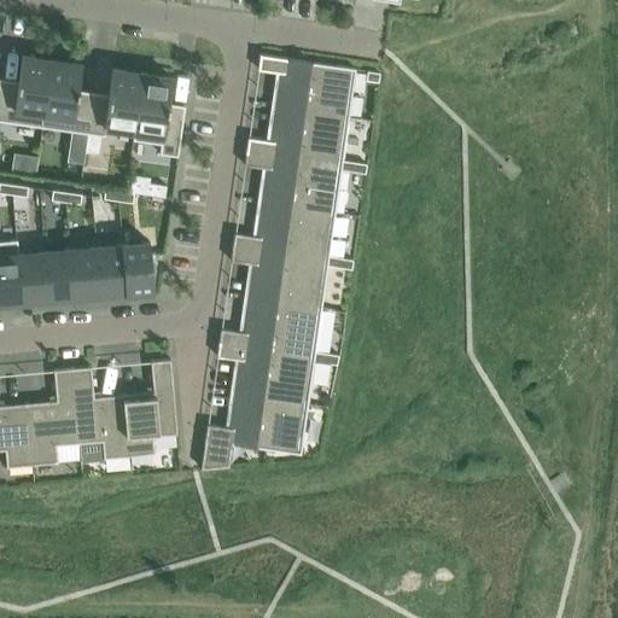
[(272,105),(348,116),(355,68),(261,54),(261,53),(260,53),(258,57),(260,57),(257,69),(281,73),(277,104),(272,104),(272,105)]
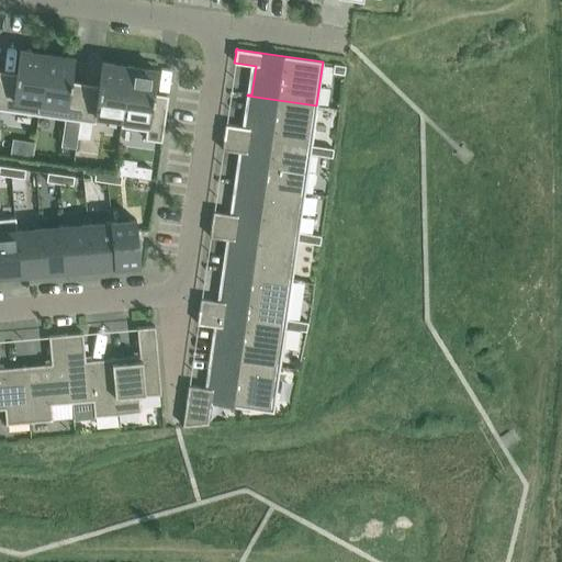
[(15,81),(1,79),(0,85),(0,109),(37,114),(46,54),(20,51),(15,81)]
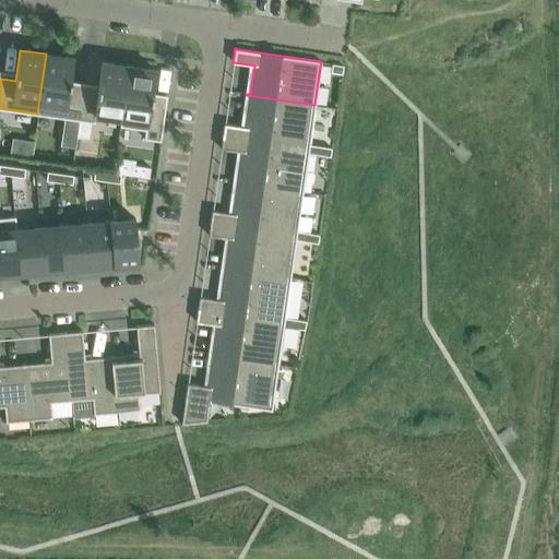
[(46,54),(37,114),(78,120),(79,120),(83,91),(69,88),(73,58),(46,54)]
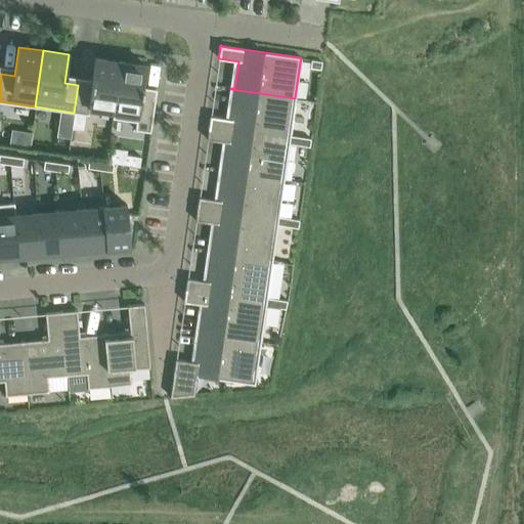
[(91,87),(78,85),(74,113),(89,115),(90,107),(114,111),(120,61),(95,58),(91,87)]
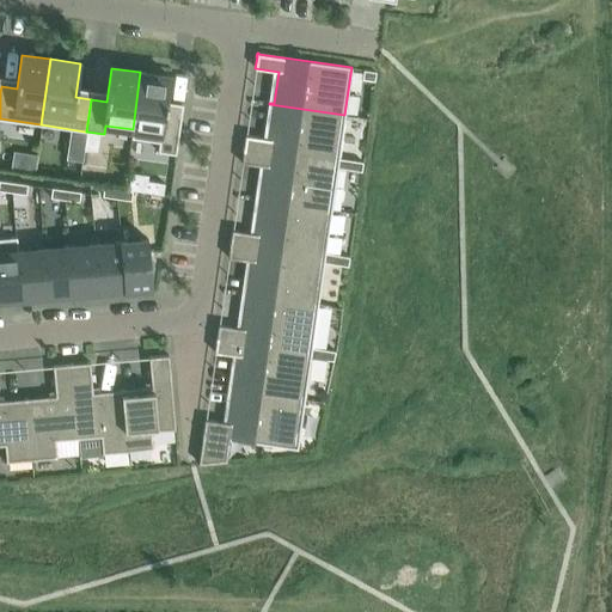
[(374,80),(375,71),(363,69),(362,79),(374,80)]
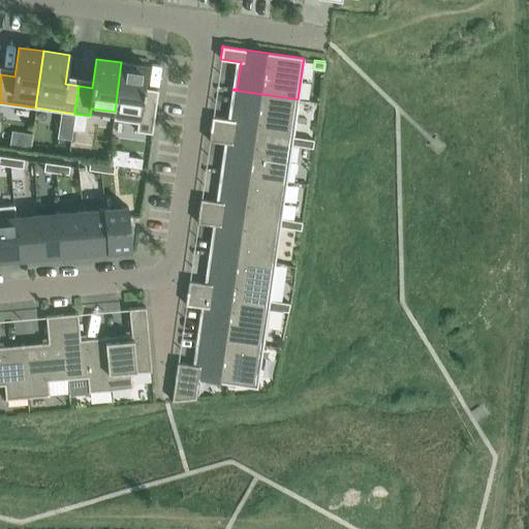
[(147,66),(121,62),(115,112),(114,119),(137,122),(136,130),(152,133),(157,97),(143,95),(147,66)]
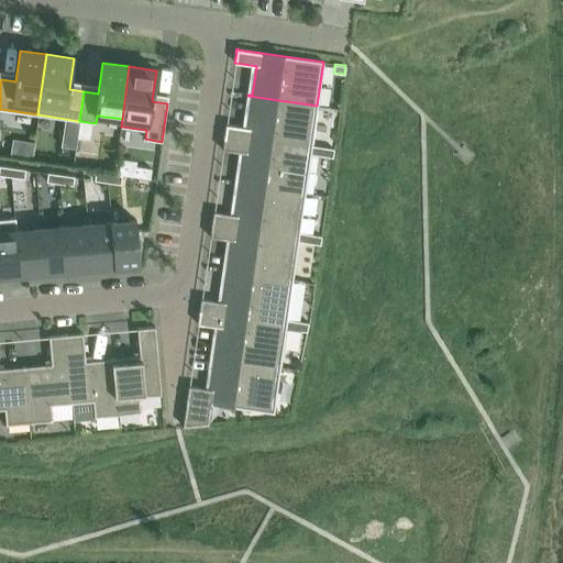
[(224,138),(311,150),(311,145),(317,106),(247,96),(246,98),(252,98),(247,128),(225,124),(224,135),(224,138)]
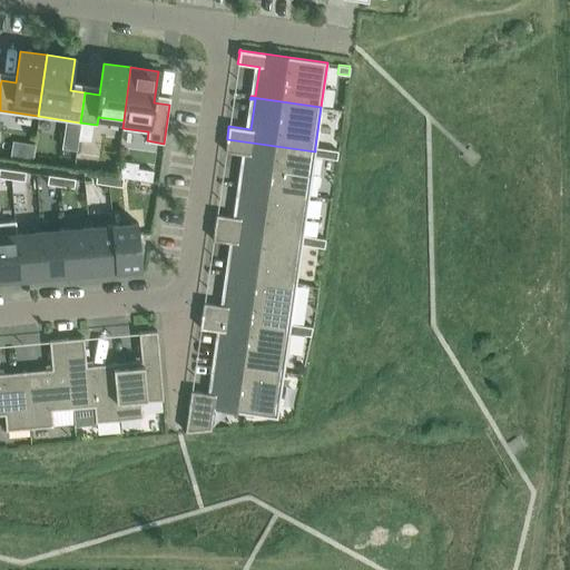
[(237,185),(308,195),(314,156),(315,151),(227,139),(226,140),(225,151),(247,155),(243,185),(238,184),(237,185)]
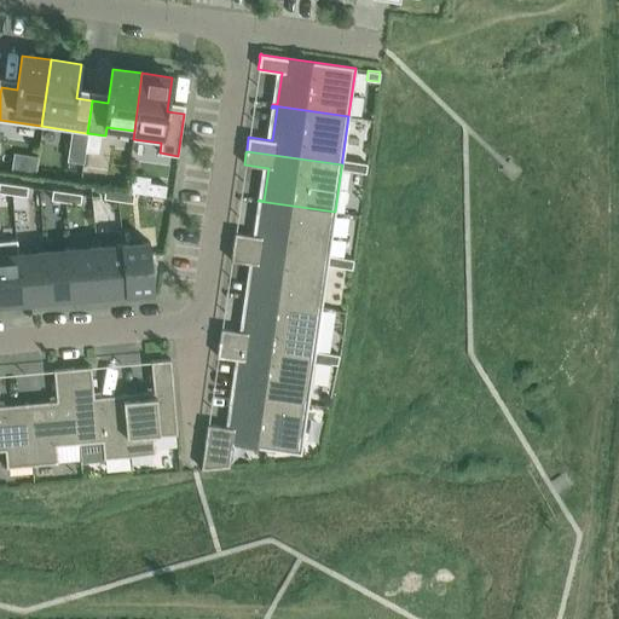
[(353,171),(354,161),(342,160),(342,165),(341,169),(353,171)]
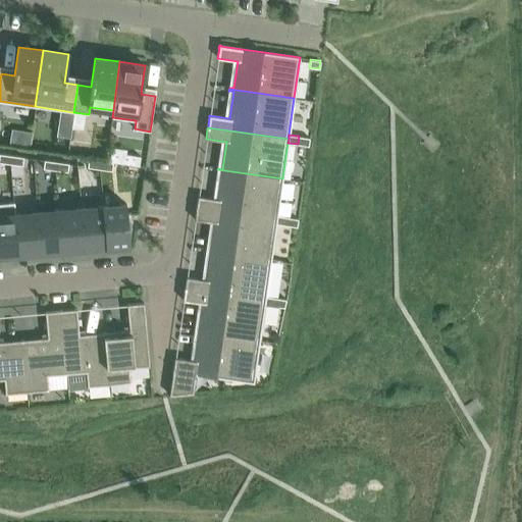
[(299,136),(298,144),(308,146),(309,138),(299,136)]
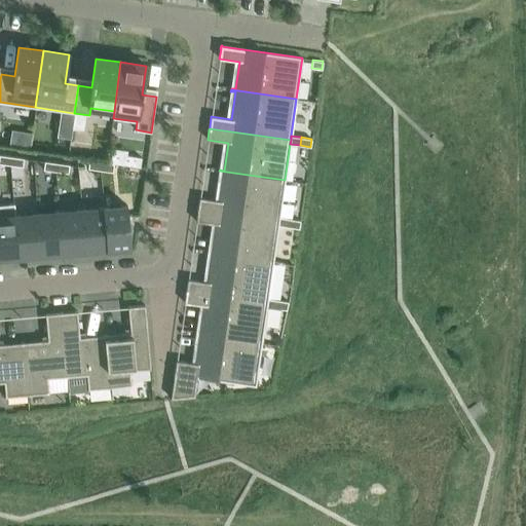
[(0,163),(10,164),(11,156),(0,154),(0,163)]
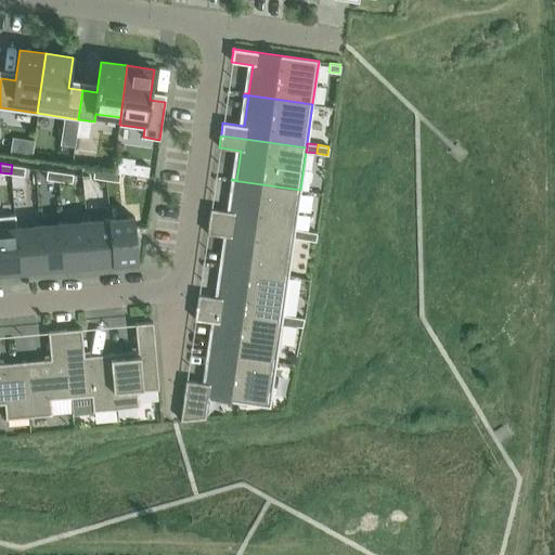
[(133,164),(131,175),(147,177),(150,166),(133,164)]
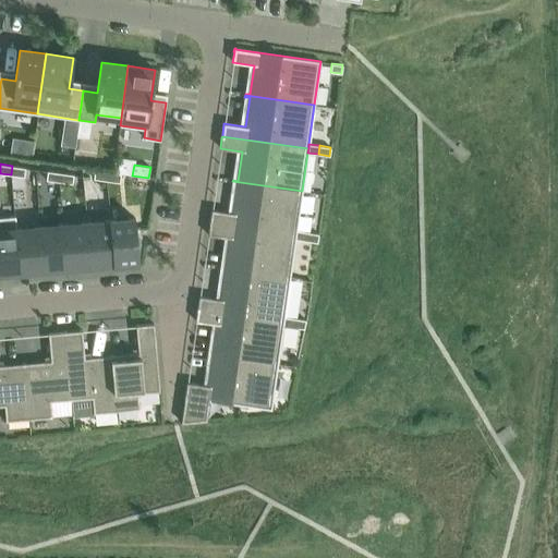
[(25,168),(12,166),(11,174),(24,177),(25,168)]
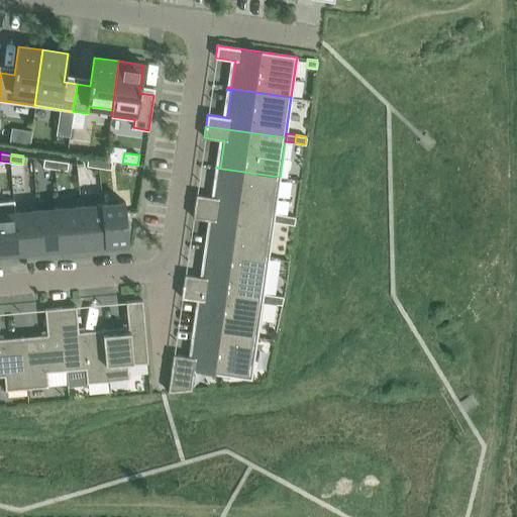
[(88,158),(86,166),(98,168),(100,160),(88,158)]
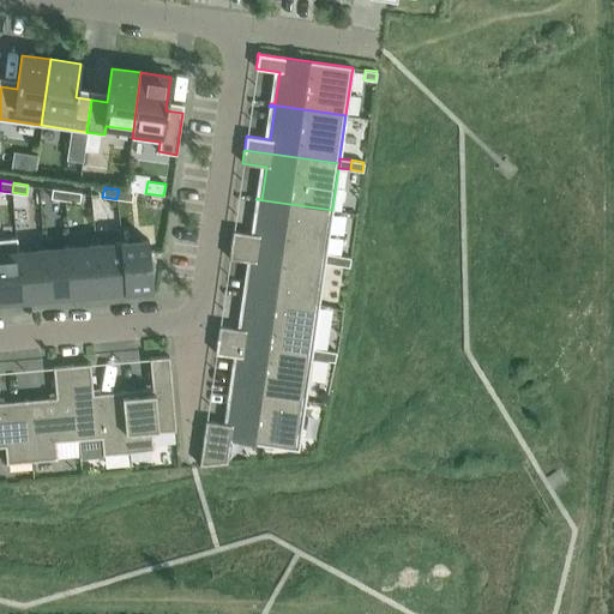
[(50,198),(65,200),(66,190),(52,188),(52,190),(50,198)]
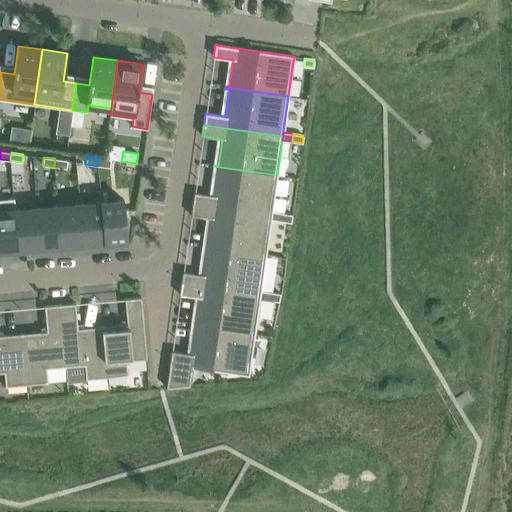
[(67,160),(55,158),(54,167),(66,168),(67,161),(67,160)]
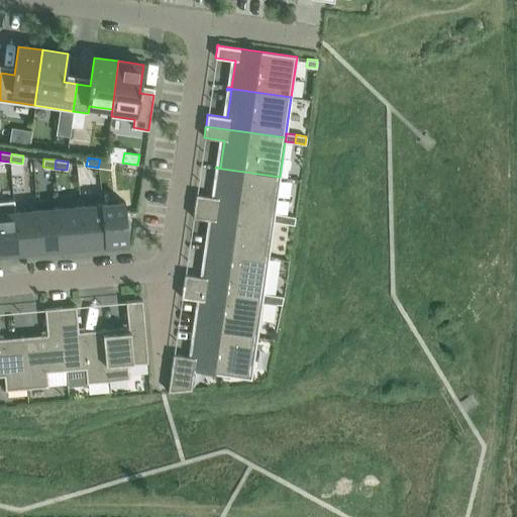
[(100,160),(98,168),(111,169),(112,161),(100,160)]
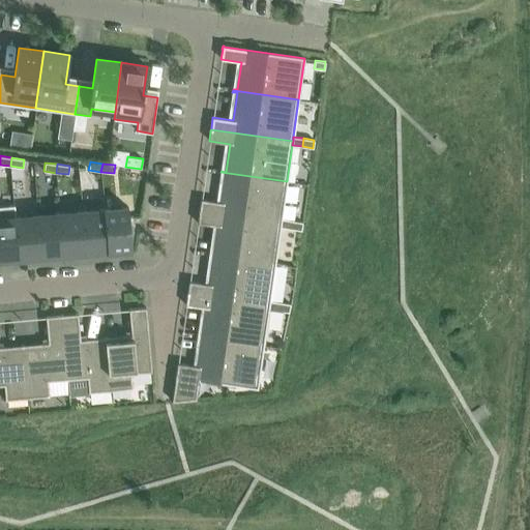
[(287,181),(221,172),(221,174),(226,174),(222,202),(201,199),(200,209),(199,211),(281,223),(282,218),(287,181)]
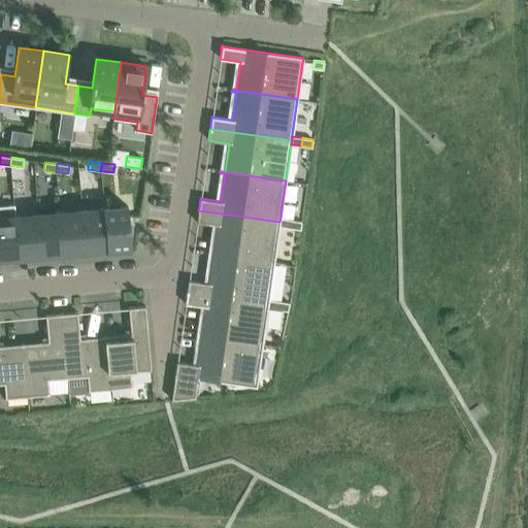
[(0,205),(0,258),(20,257),(15,217),(14,204),(0,205)]
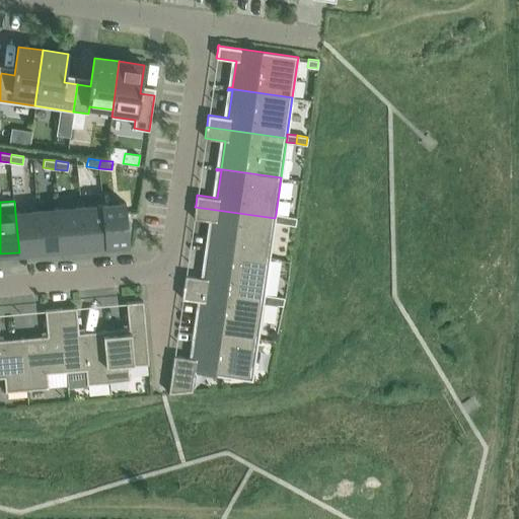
[(126,203),(103,205),(107,244),(125,243),(129,243),(128,234),(129,234),(127,213),(126,203)]
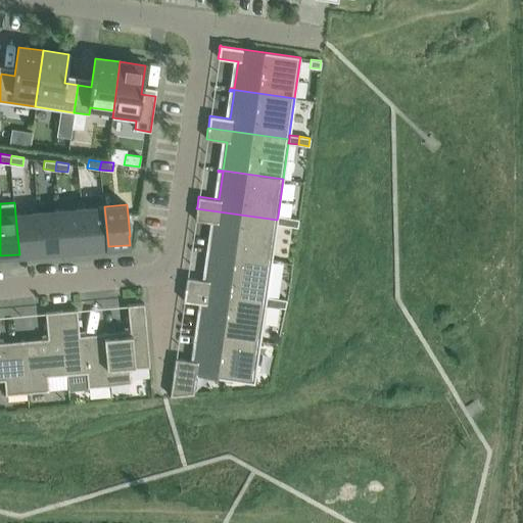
[(83,208),(86,248),(108,246),(104,206),(83,208)]
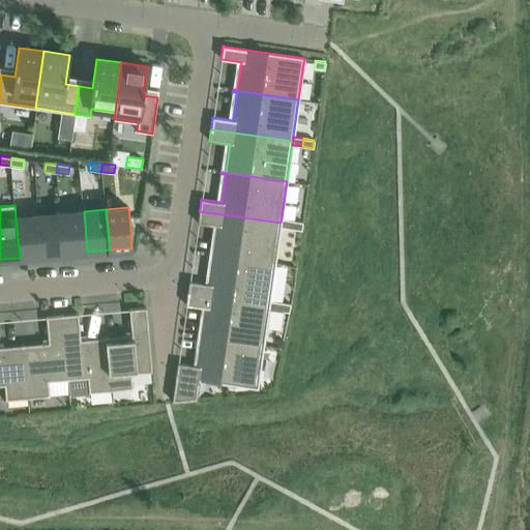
[(61,213),(64,254),(87,252),(84,211),(61,213)]
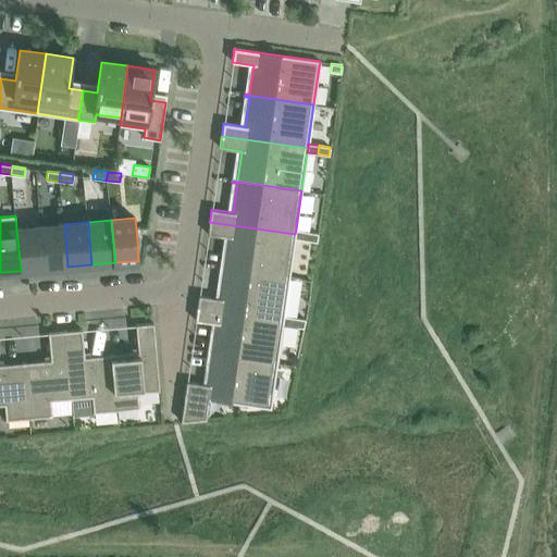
[(295,234),(209,222),(209,223),(208,234),(229,237),(225,267),(220,265),(220,268),(289,277),(295,238),(295,234)]
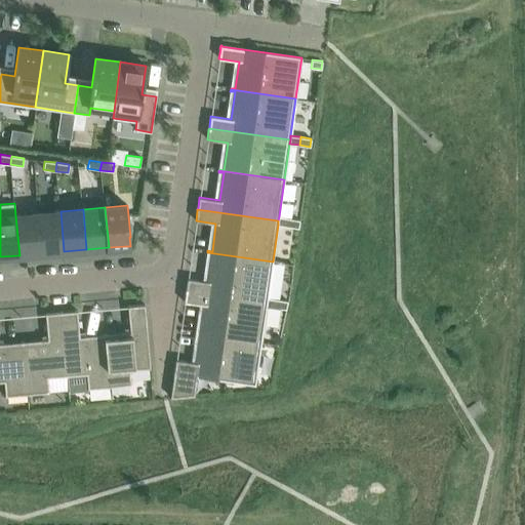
[(38,213),(42,253),(64,251),(61,211),(38,213)]
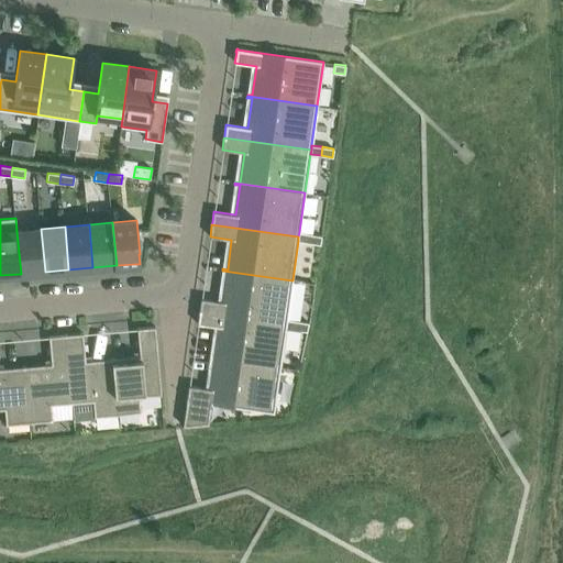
[(17,231),(21,274),(45,272),(41,229),(17,231)]
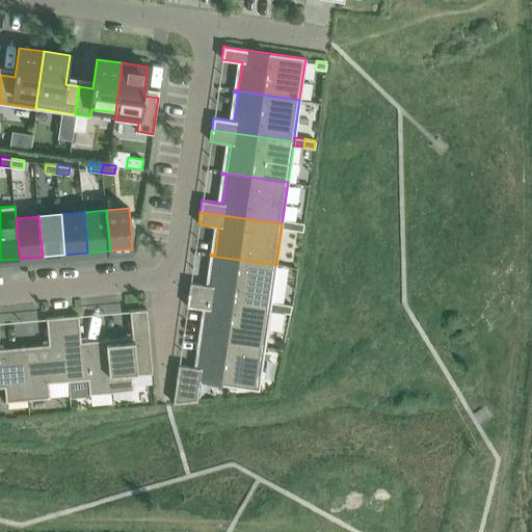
[(282,223),(282,228),(292,229),(293,221),(283,219),(282,223)]
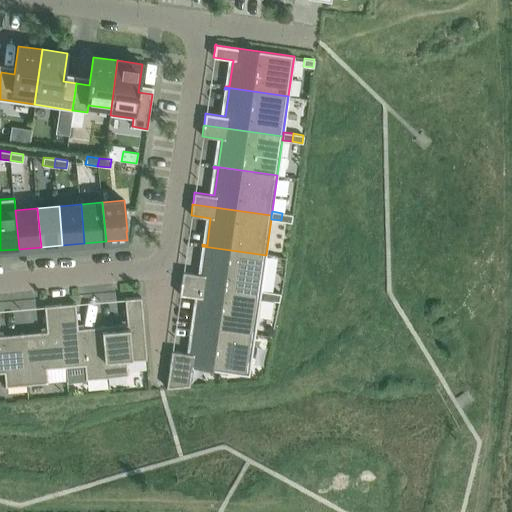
[(282,213),(281,220),(291,222),(292,214),(282,213)]
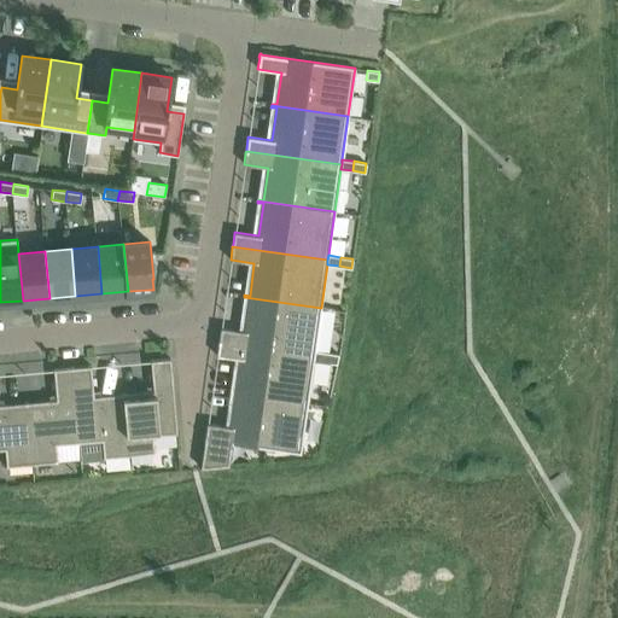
[(321,308),(244,297),(244,298),(249,299),(244,331),(221,327),(219,339),(219,342),(314,355),(315,350),(321,308)]
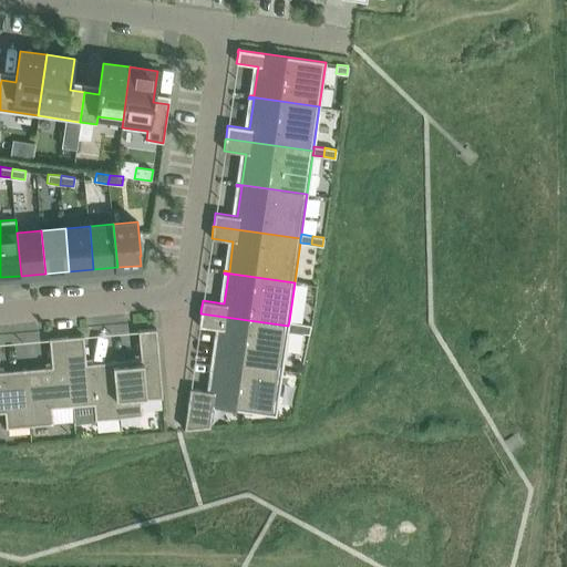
[(288,326),(200,313),(200,315),(198,327),(220,329),(216,359),(212,358),(212,360),(282,370),(288,330),(288,326)]
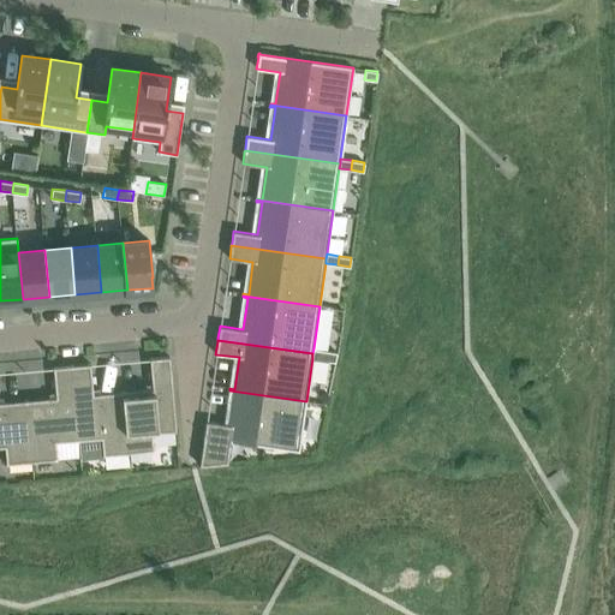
[(323,360),(324,351),(314,348),(312,353),(312,358),(323,360)]
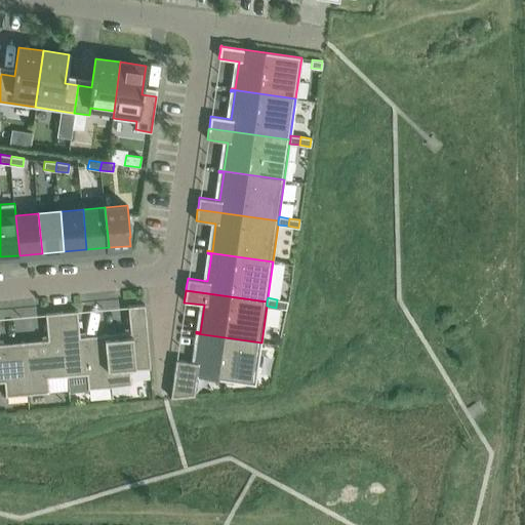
[(277,299),(276,308),(286,309),(287,300),(277,299)]
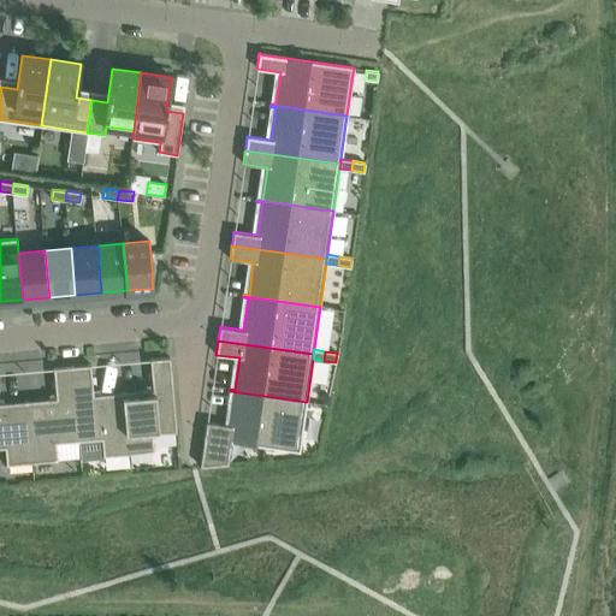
[(123,392),(128,454),(154,451),(152,434),(176,432),(170,357),(149,359),(153,390),(123,392)]
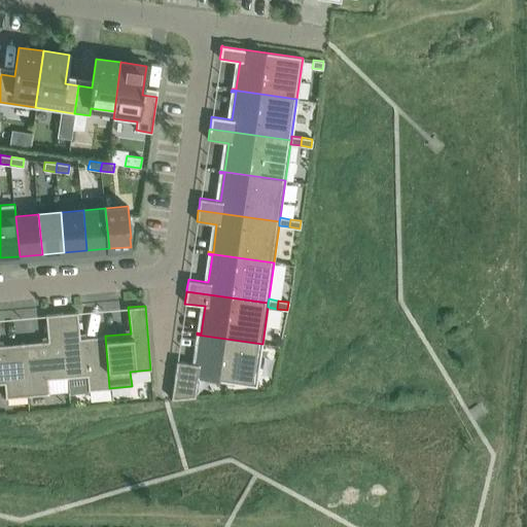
[(77,312),(61,313),(67,377),(86,375),(88,390),(109,388),(105,336),(79,338),(77,312)]
